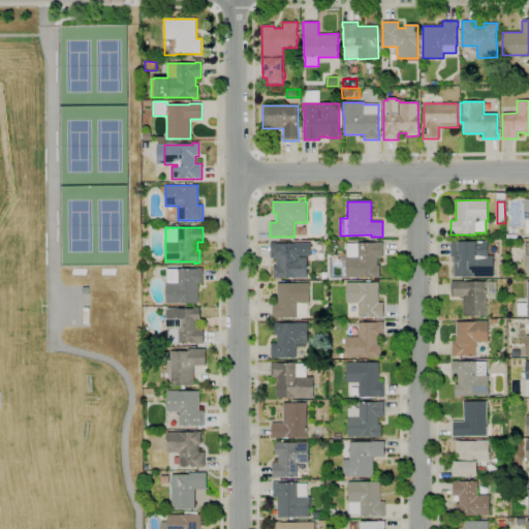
[(476,277),(476,276),(455,277),(454,256),(450,256),(450,242),(473,241),(473,242),(488,241),(489,256),(493,256),(493,277),(476,277)]
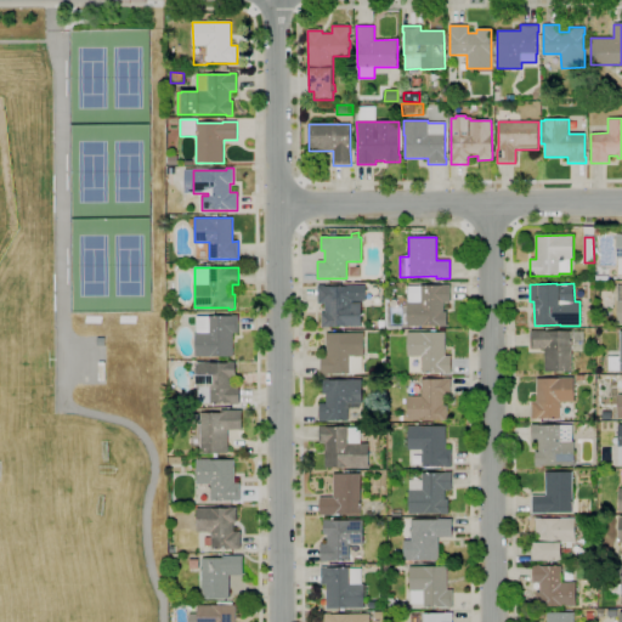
[(447,327),(441,327),(407,327),(407,324),(405,324),(405,312),(407,312),(407,303),(408,303),(407,287),(420,287),(420,286),(442,286),(442,284),(451,284),(451,303),(444,303),(444,312),(447,312),(447,327)]
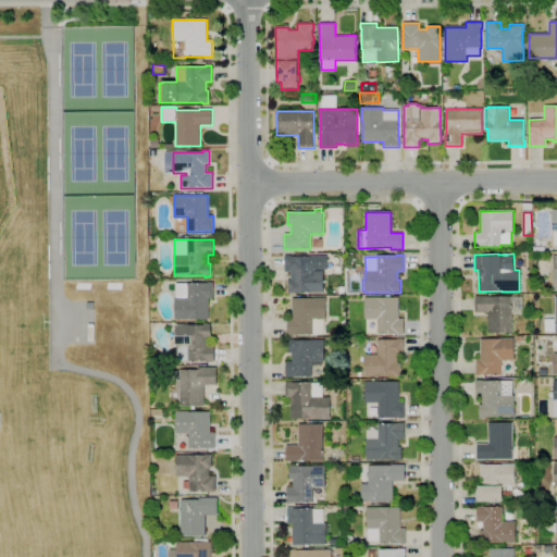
[(293,294),(288,294),(288,281),(291,281),(291,272),(285,272),(285,256),(291,256),(291,257),(311,257),(311,256),(327,256),(327,270),(316,270),(316,271),(323,271),(323,293),(293,293),(293,294)]
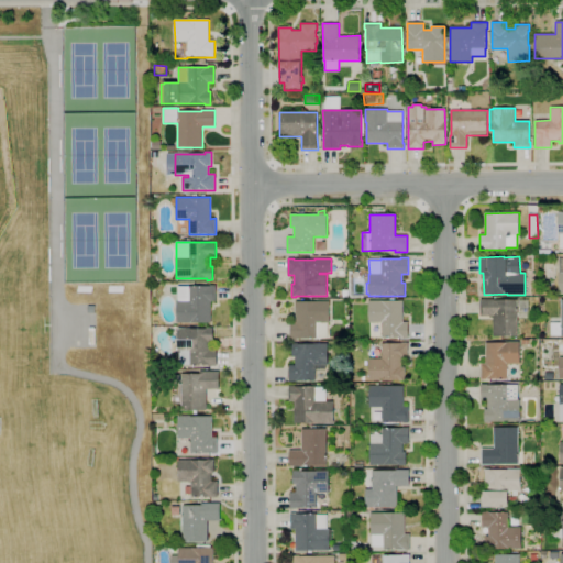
[(211,322),(177,322),(176,301),(177,301),(177,287),(210,286),(210,285),(216,285),(216,301),(211,301),(211,322)]
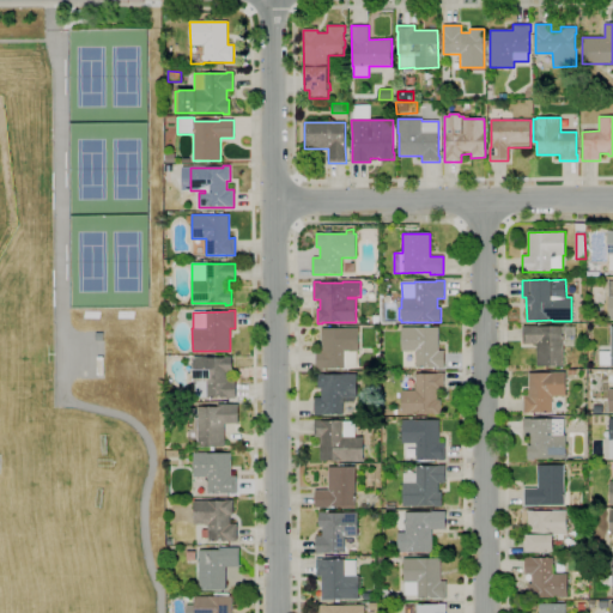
[(552,370),(546,370),(546,366),(536,366),(536,344),(522,344),(522,326),(536,326),(536,327),(563,327),(575,327),(575,338),(564,339),(564,366),(552,366),(552,370)]
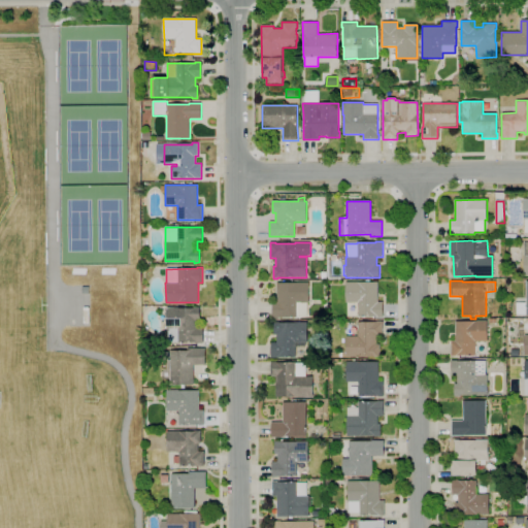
[(527,316),(526,316),(526,315),(516,315),(516,302),(526,302),(526,281),(527,281),(527,316)]
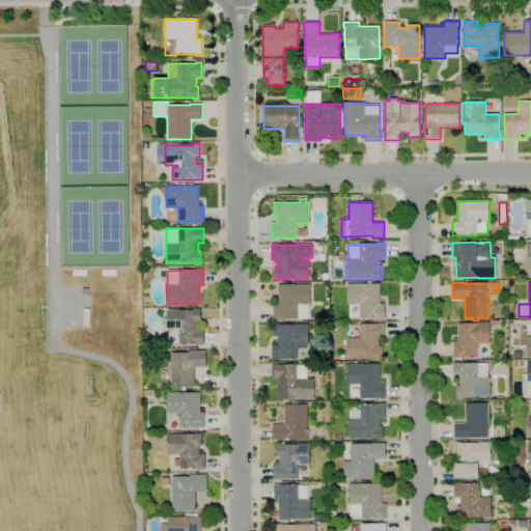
[(280,319),(274,319),(274,305),(278,305),(278,284),(311,284),(311,305),(309,305),(309,318),(280,318),(280,319)]
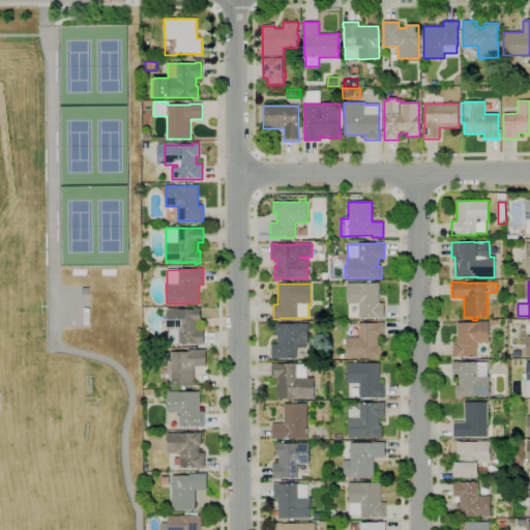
[(384,319),(379,319),(379,318),(359,318),(359,303),(347,304),(347,284),(359,284),(379,284),(380,303),(384,303),(384,319)]
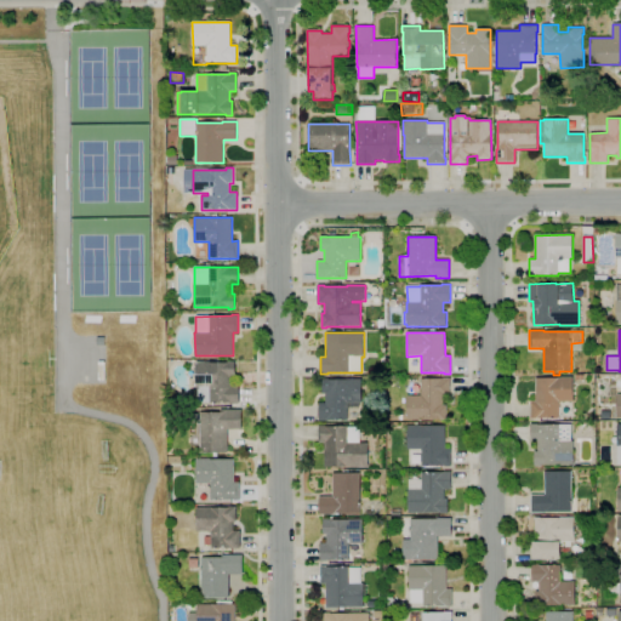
[(239,404),(232,404),(232,403),(210,403),(199,403),(199,392),(197,392),(197,387),(195,387),(195,363),(210,362),(210,363),(228,363),(228,362),(235,362),(235,376),(232,376),(232,386),(239,386),(239,404)]
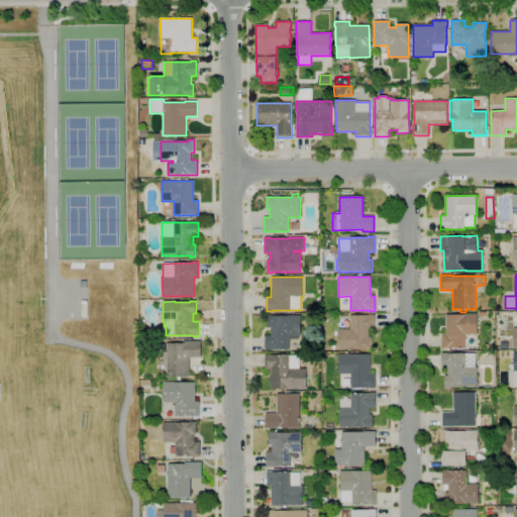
[(373,349),(339,349),(338,329),(350,329),(350,315),(369,315),(369,314),(375,314),(375,329),(375,335),(370,335),(370,337),(372,337),(373,349)]
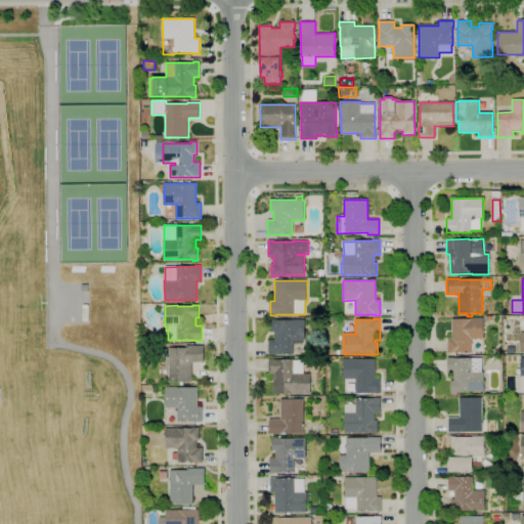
[(452,353),(447,353),(447,339),(451,339),(451,319),(472,318),(483,318),(483,339),(472,339),(472,344),(473,344),(473,350),(472,350),(472,353),(452,353)]
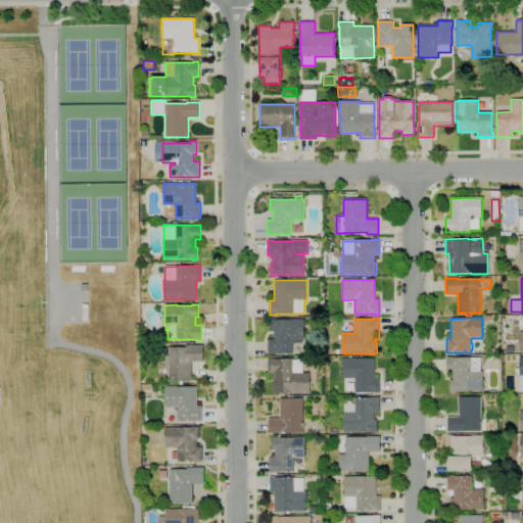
[(274,354),(268,354),(268,339),(274,339),(274,332),(271,332),(271,319),(277,319),(277,320),(291,320),(291,319),(304,319),(304,339),(302,339),(302,344),(293,344),(293,353),(274,353),(274,354)]
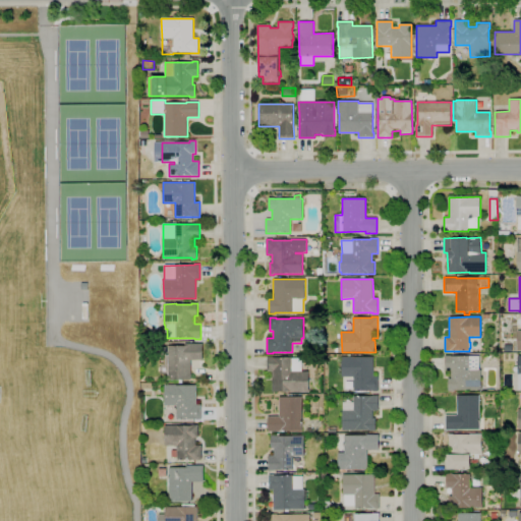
[(515,333),(503,333),(504,322),(515,322),(515,333)]
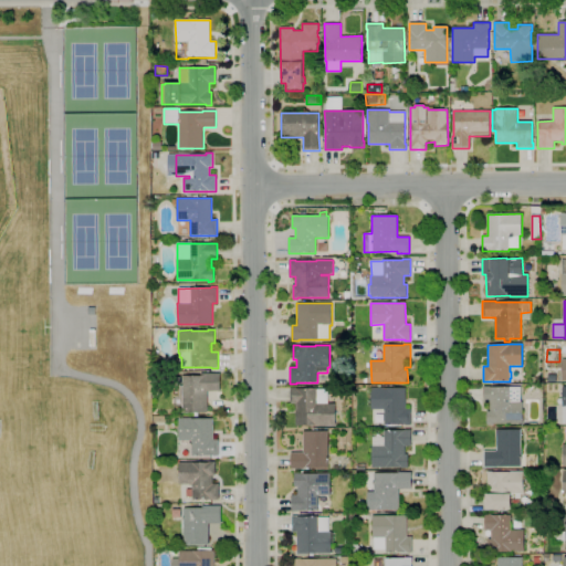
[(208,412),(182,413),(182,376),(200,376),(200,374),(220,374),(220,391),(207,391),(208,412)]
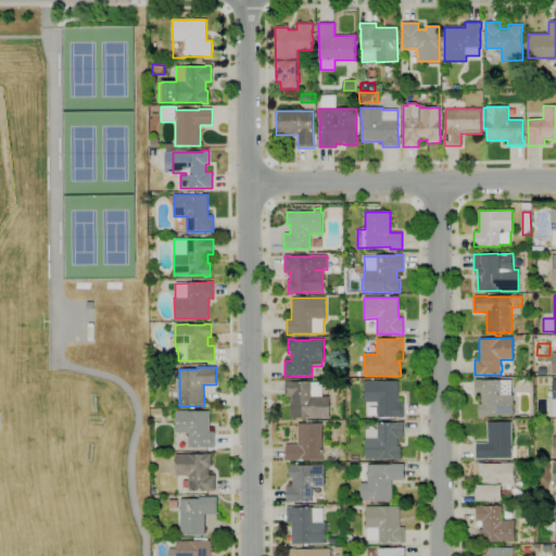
[(483,417),(479,417),(479,404),(481,404),(481,395),(475,395),(475,379),(481,379),(481,380),(512,380),(512,395),(513,395),(513,417),(483,417)]
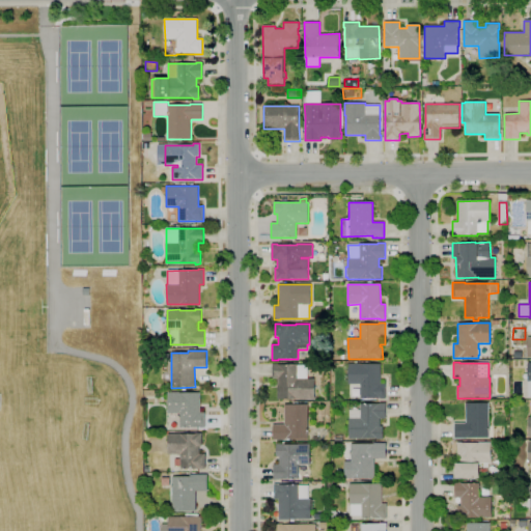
[(314,399),(297,399),(277,399),(277,380),(272,380),(273,364),(277,364),(297,364),(297,365),(308,365),(308,379),(314,379),(314,399)]
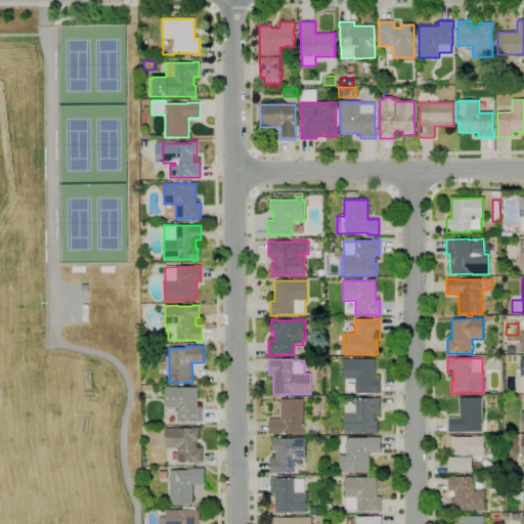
[(381,393),(376,394),(376,393),(356,393),(355,379),(344,380),(344,359),(356,359),(376,359),(376,379),(381,379),(381,393)]
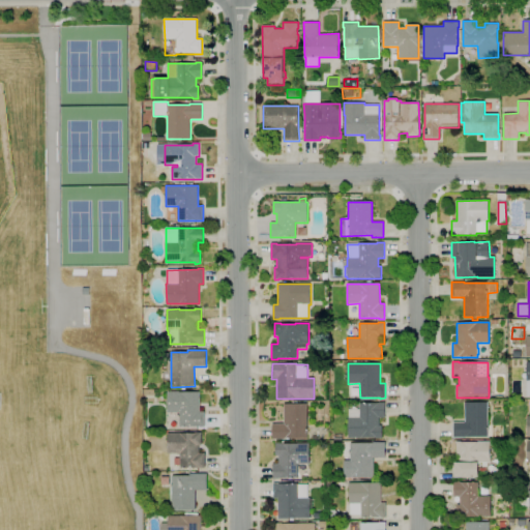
[(204,428),(200,428),(200,427),(179,427),(179,413),(167,413),(167,392),(200,392),(200,412),(205,412),(204,428)]
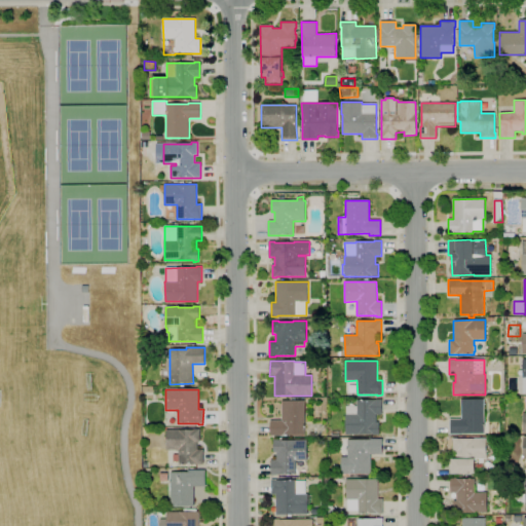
[(283,436),(270,436),(270,420),(282,420),(282,401),(290,401),(290,399),(296,399),(296,401),(305,401),(305,436),(283,436)]
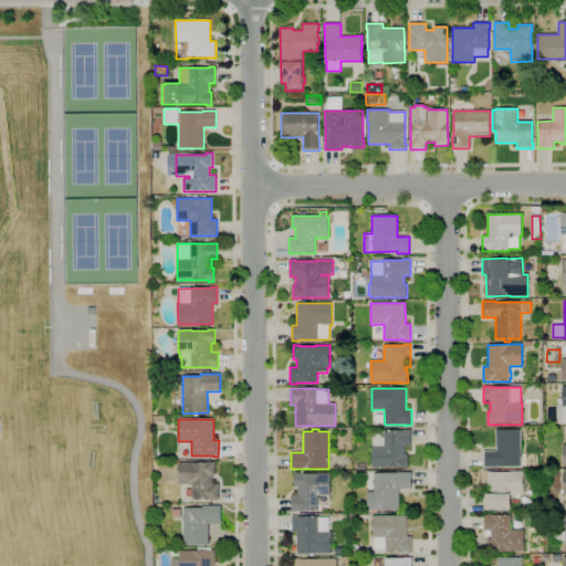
[(498,468),(483,468),(483,451),(496,451),(496,430),(521,429),(522,467),(498,467),(498,468)]
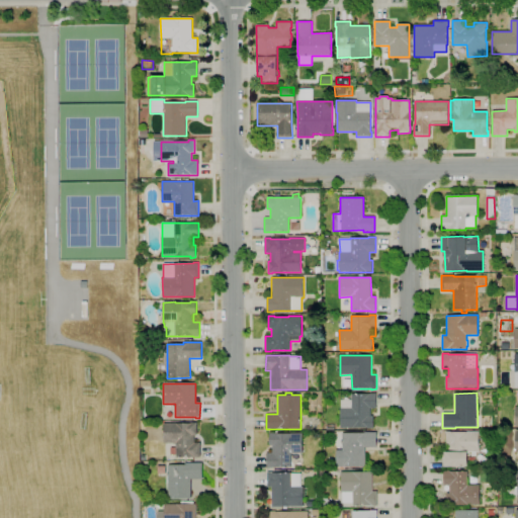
[(367,428),(367,427),(340,427),(340,408),(341,408),(341,395),(352,395),(352,394),(370,394),(376,394),(376,408),(370,408),(370,416),(373,416),(373,428),(367,428)]
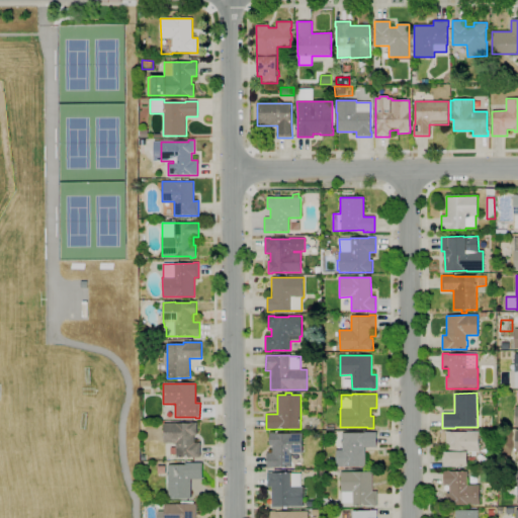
[(200,457),(194,457),(176,457),(175,443),(164,443),(164,437),(161,437),(161,433),(164,433),(164,424),(190,424),(190,423),(196,423),(197,435),(194,435),(194,442),(200,442),(200,457)]
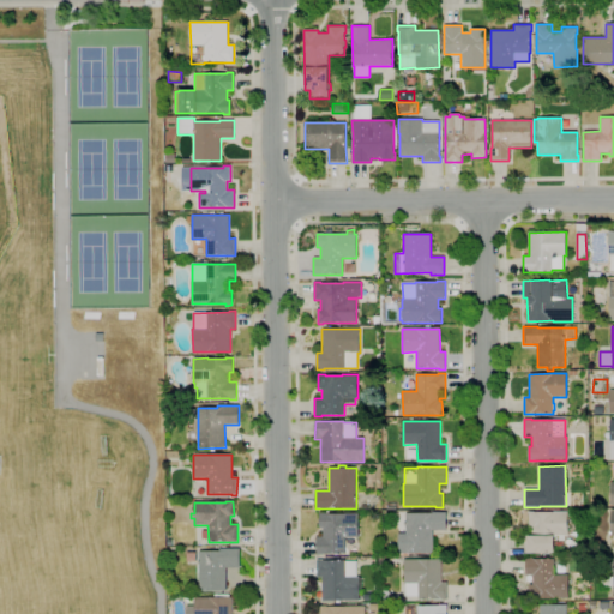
[(407,554),(398,554),(398,534),(405,534),(405,527),(393,527),(393,512),(407,512),(407,513),(432,513),(432,512),(446,512),(446,530),(433,530),(433,553),(407,553),(407,554)]
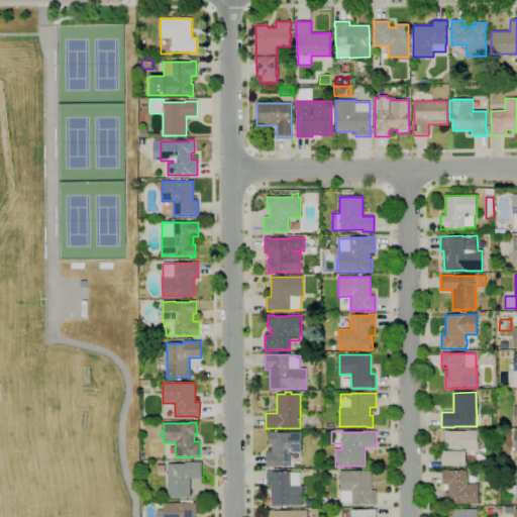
[(445,466),(442,466),(442,452),(446,452),(446,443),(445,443),(444,431),(450,431),(478,431),(478,450),(467,451),(467,466),(445,466)]
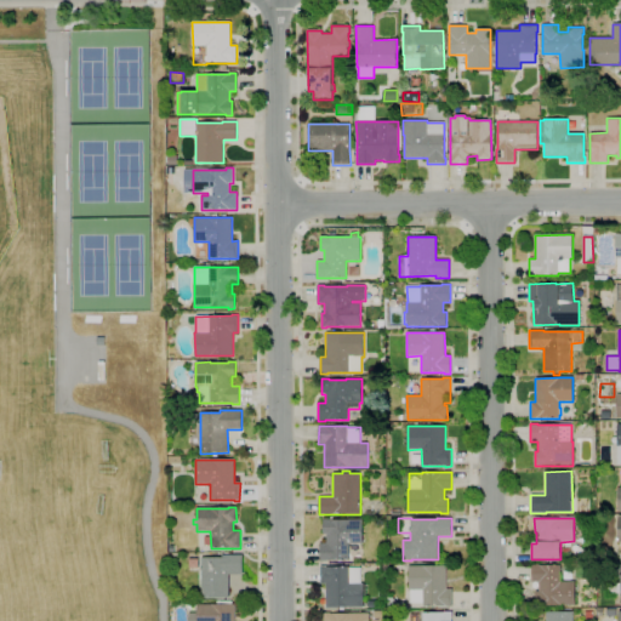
[(328,562),(319,562),(319,543),(326,543),(326,535),(323,534),(323,519),(330,519),(348,520),(348,519),(363,519),(363,543),(349,543),(349,560),(328,560),(328,562)]
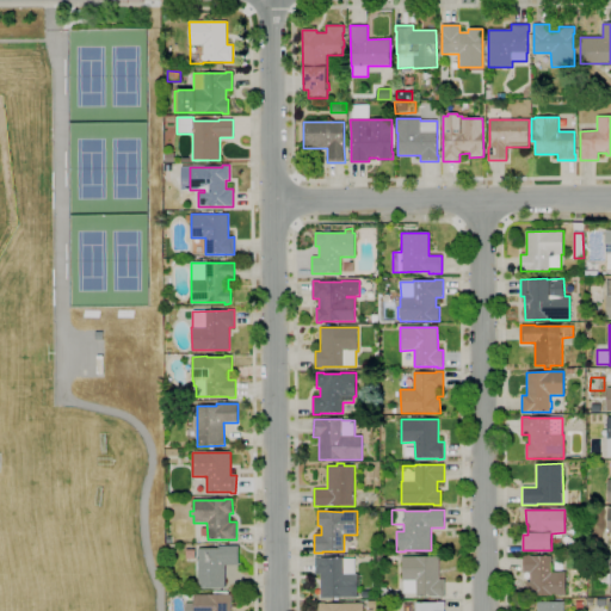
[(224,588),(198,588),(198,549),(217,549),(217,545),(239,545),(239,566),(224,566),(224,588)]
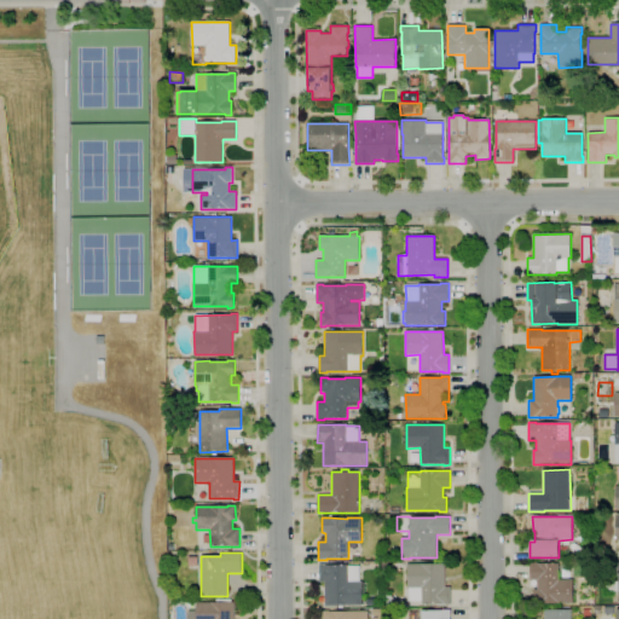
[(533,603),(533,590),(537,589),(537,580),(531,580),(531,562),(537,562),(537,563),(559,563),(560,580),(572,580),(572,603),(533,603)]
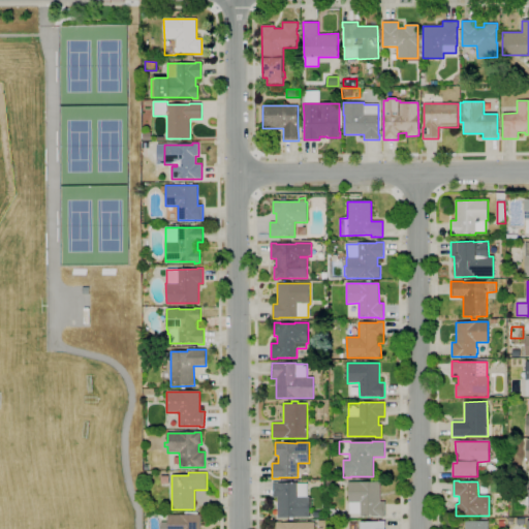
[(309,518),(277,518),(278,498),(273,497),(273,481),(278,483),(308,484),(308,497),(309,497),(309,518)]
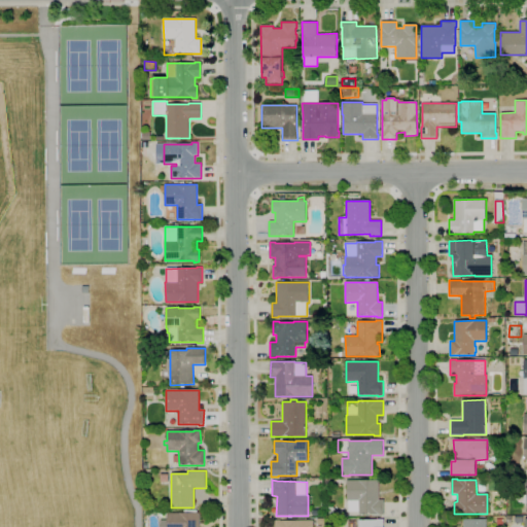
[(384,516),(379,516),(379,515),(359,515),(359,512),(348,512),(348,500),(347,500),(347,480),(379,480),(379,499),(384,499),(384,516)]
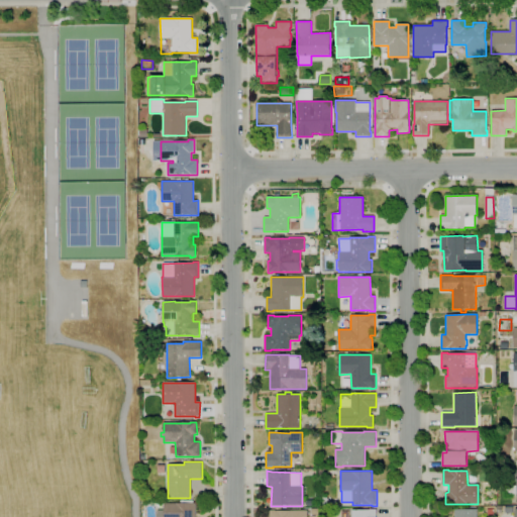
[(322,507),(322,497),(326,497),(330,501),(330,507),(322,507)]
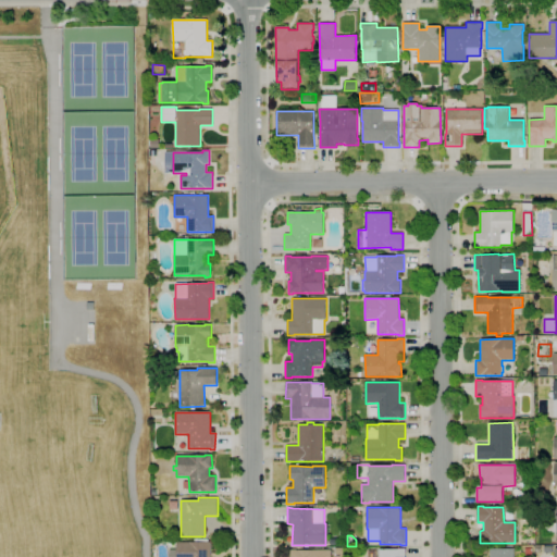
[(169,556),(169,549),(177,549),(177,542),(190,542),(190,543),(195,543),(195,540),(208,540),(208,542),(211,542),(211,556),(169,556)]
